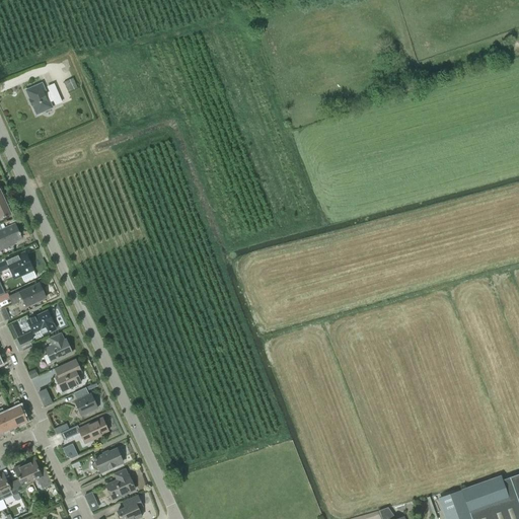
[(64,83),(68,92),(77,88),(73,79),(64,83)]
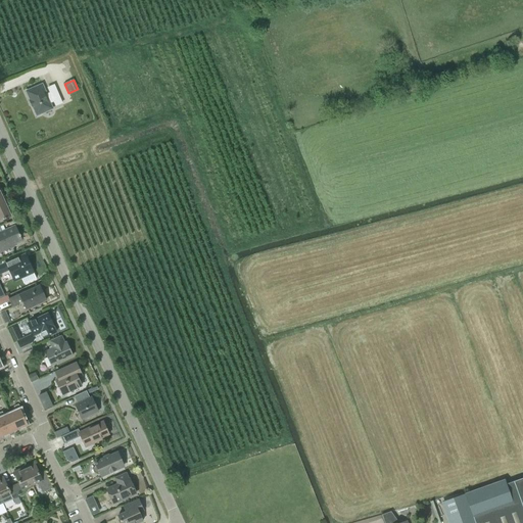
[(53,109),(49,101),(53,100),(56,106),(61,103),(54,85),(48,88),(50,93),(46,95),(42,85),(26,92),(37,116),(53,109)]
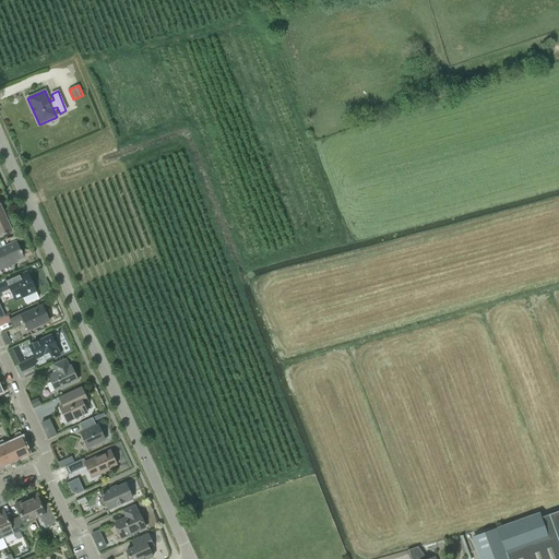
[(0,206),(0,236),(3,235),(4,236),(7,235),(7,234),(11,232),(0,206)]
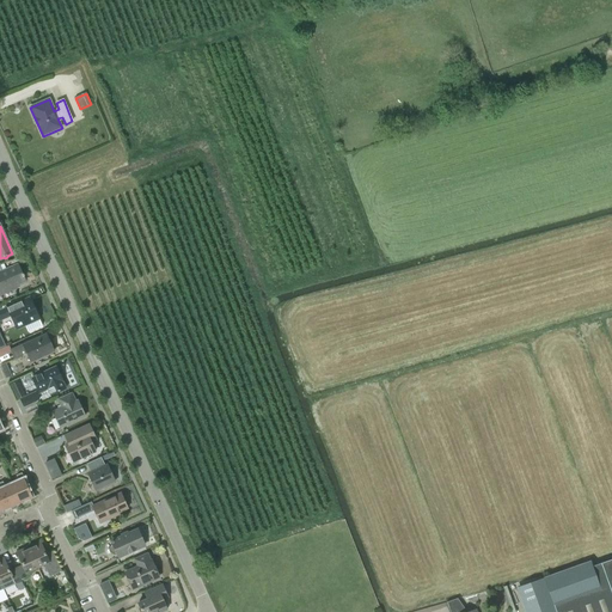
[(0,293),(25,282),(18,265),(0,273),(0,293)]
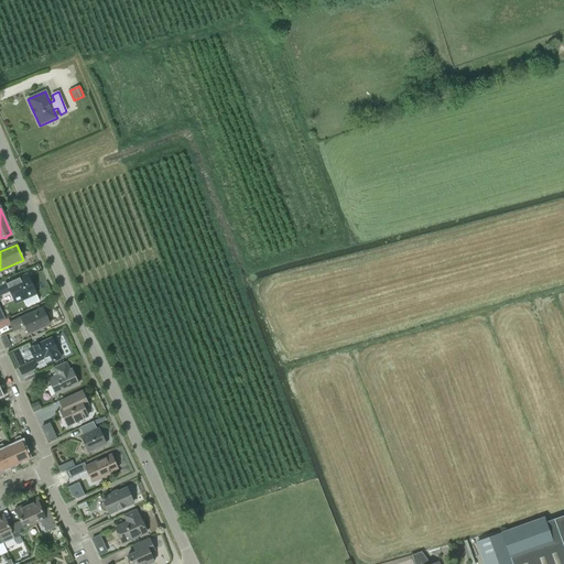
[(15,303),(36,294),(28,274),(0,286),(0,295),(10,291),(15,303)]
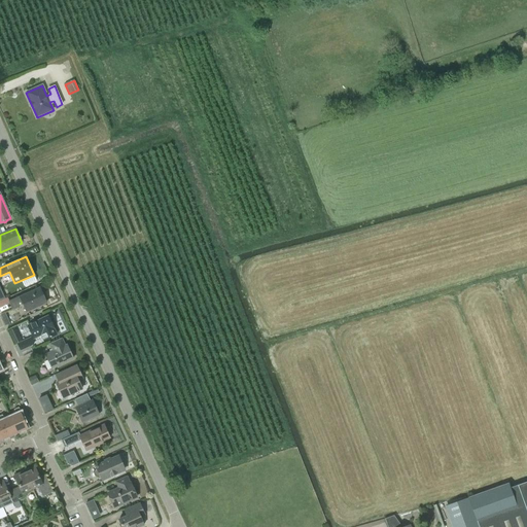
[(27,312),(46,303),(40,288),(21,297),(20,296),(8,302),(12,310),(23,305),(27,312)]
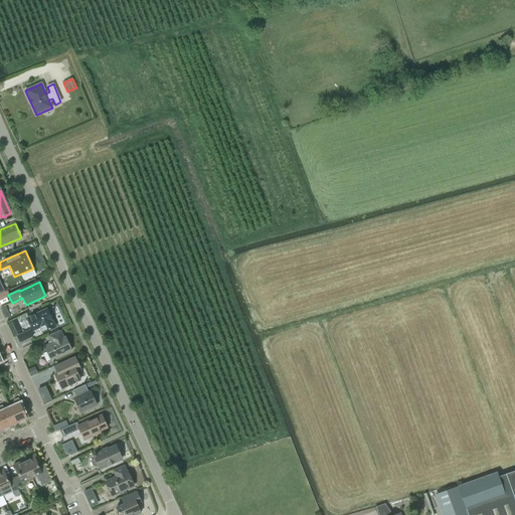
[(0,309),(5,319),(8,318),(3,307),(0,309)]
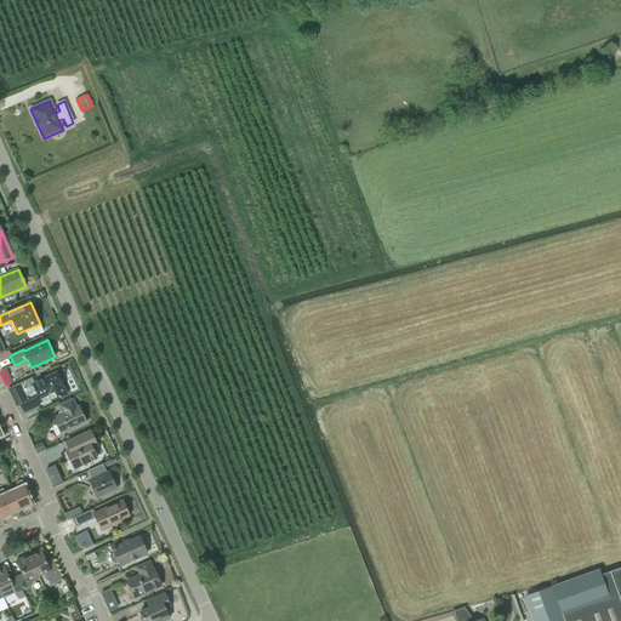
[(39,399),(49,396),(51,402),(67,394),(56,372),(33,383),(39,399)]
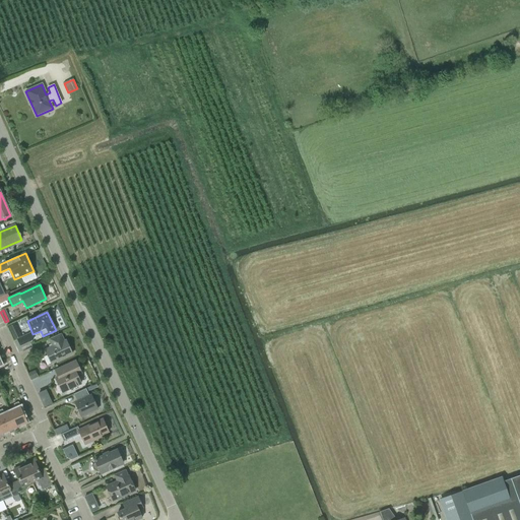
[(14,339),(20,336),(14,324),(8,327),(14,339)]
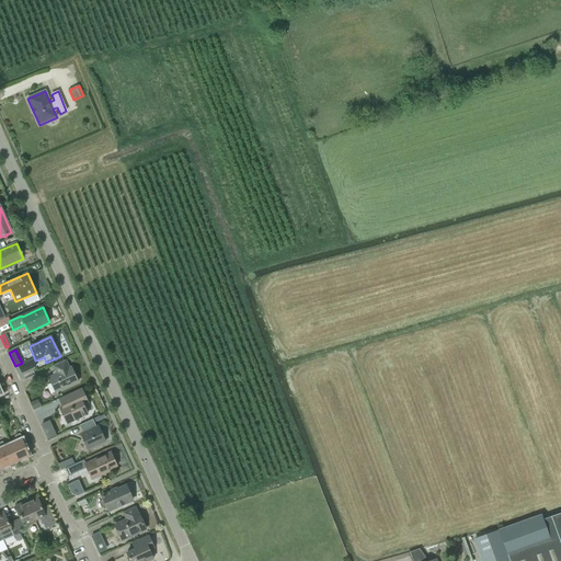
[(21,374),(36,366),(33,359),(19,366),(21,374)]
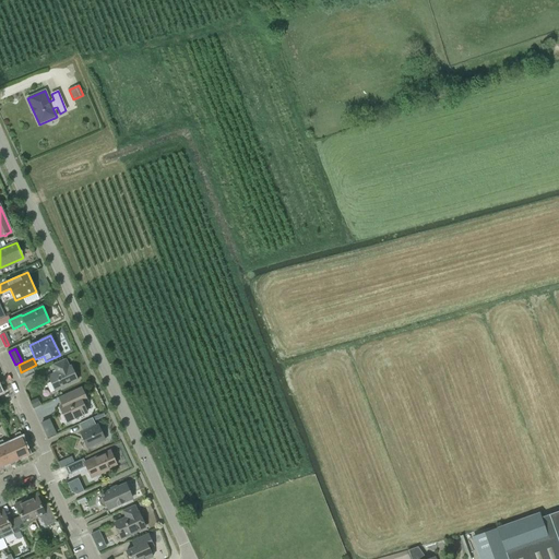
[(55,391),(78,381),(71,366),(69,367),(64,359),(52,365),(55,370),(54,371),(55,373),(48,377),(55,391)]
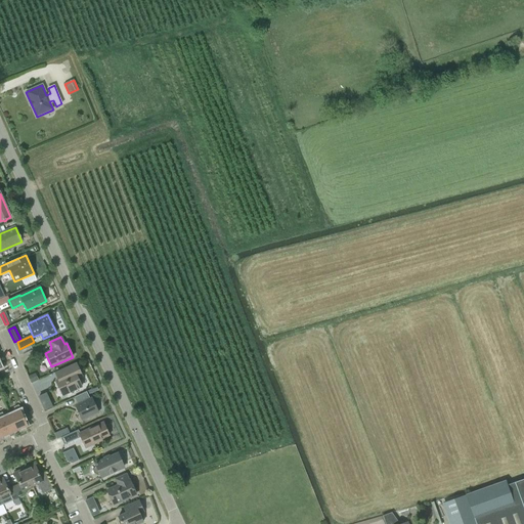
[(78,379),(82,377),(76,363),(58,372),(61,379),(56,381),(62,396),(81,387),(78,379)]
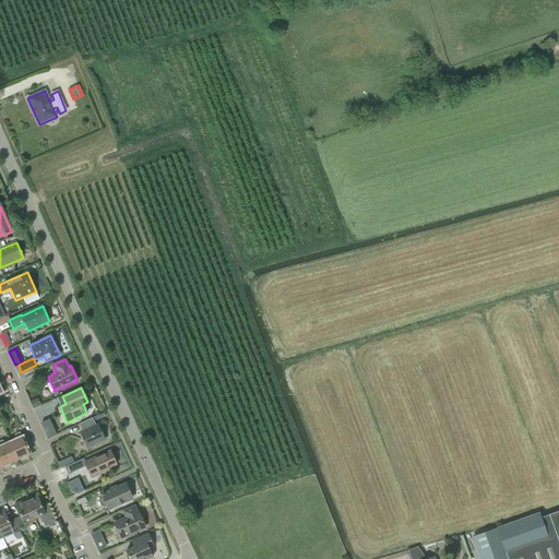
[(37,399),(31,402),(33,408),(40,405),(37,399)]
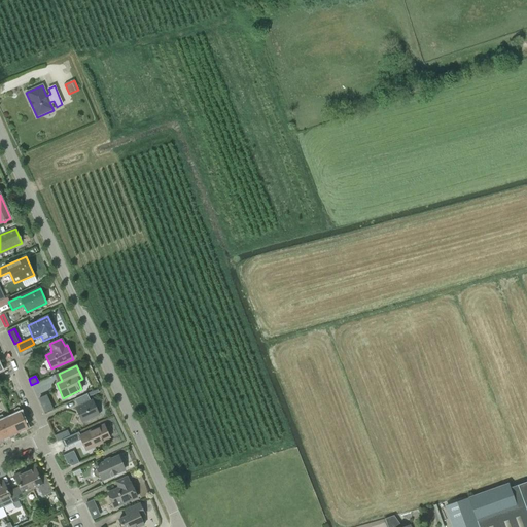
[(91,419),(99,415),(93,400),(91,401),(86,394),(74,399),(78,408),(75,409),(82,422),(88,420),(90,421),(91,419)]
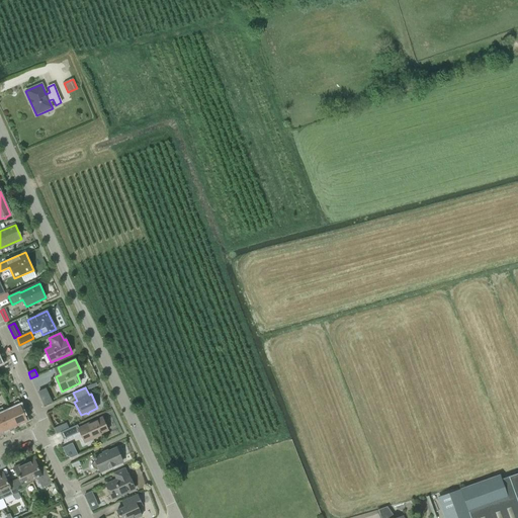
[(44,406),(52,403),(46,389),(36,392),(44,406)]
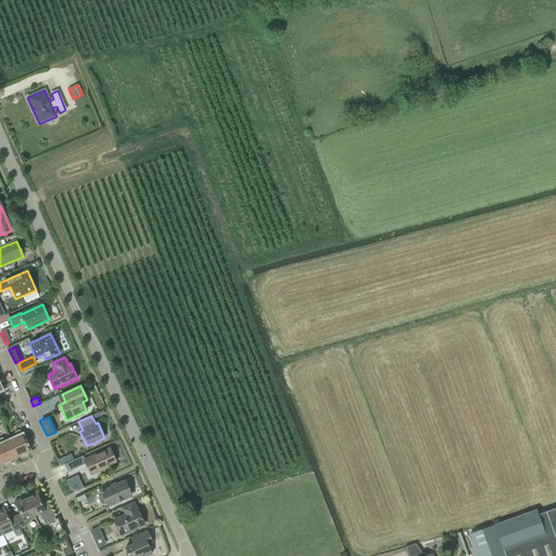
[(17,438),(11,441),(19,457),(29,452),(20,430),(15,432),(17,438)]
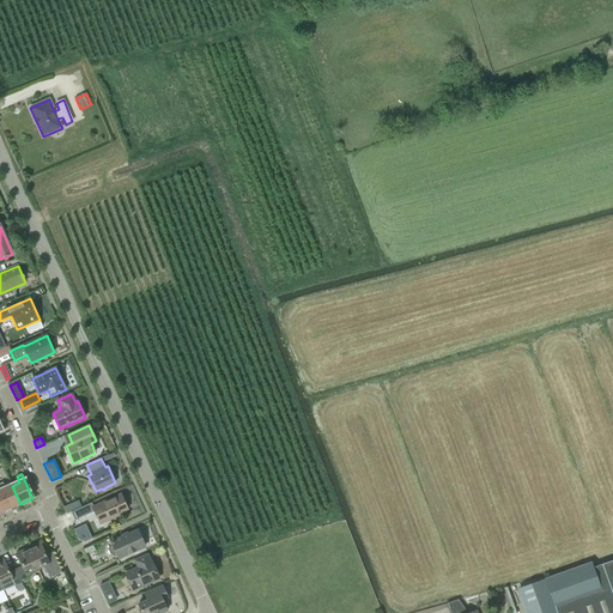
[(2,483),(0,484),(0,490),(8,509),(20,504),(12,486),(5,489),(2,483)]
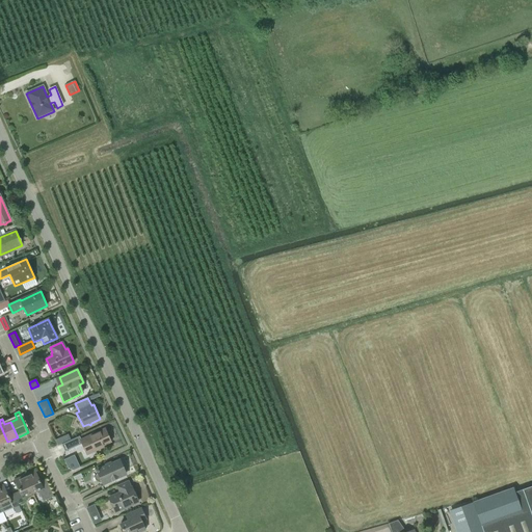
[(99,448),(111,443),(105,429),(86,437),(94,452),(100,449),(99,448)]
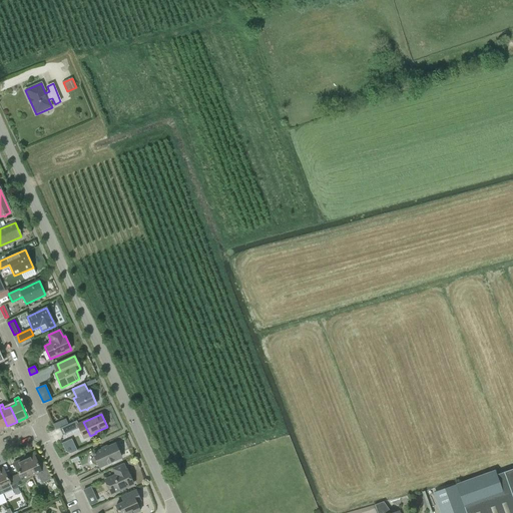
[(56,429),(69,424),(66,418),(54,423),(56,429)]
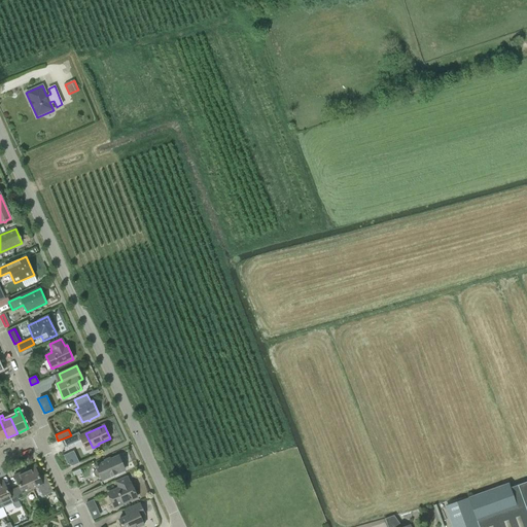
[(70,448),(64,451),(66,457),(70,456),(72,452),(70,448)]
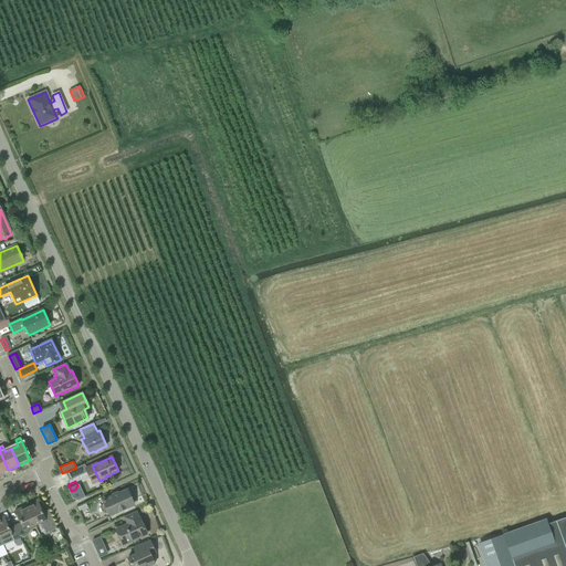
[(105,513),(108,513),(109,515),(118,512),(118,513),(126,510),(125,509),(134,504),(132,501),(133,500),(130,494),(129,494),(127,491),(103,501),(104,504),(102,506),(102,509),(103,512),(105,513)]
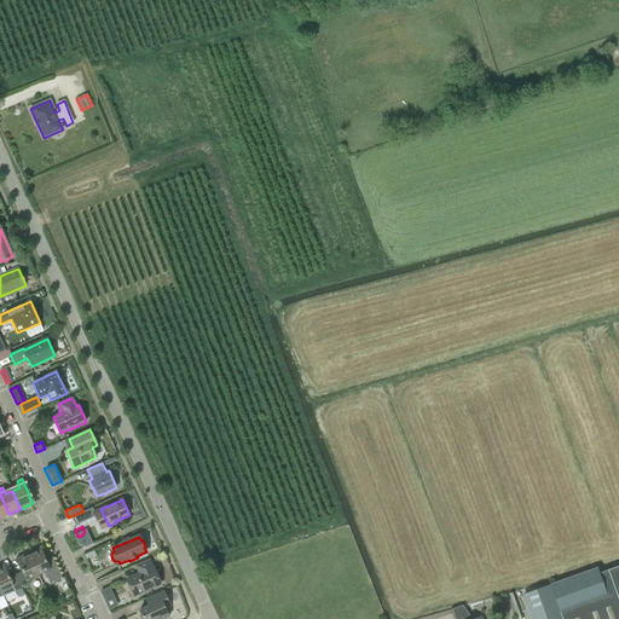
[(40,548),(29,554),(39,574),(45,572),(50,583),(62,578),(53,557),(46,561),(40,548)]
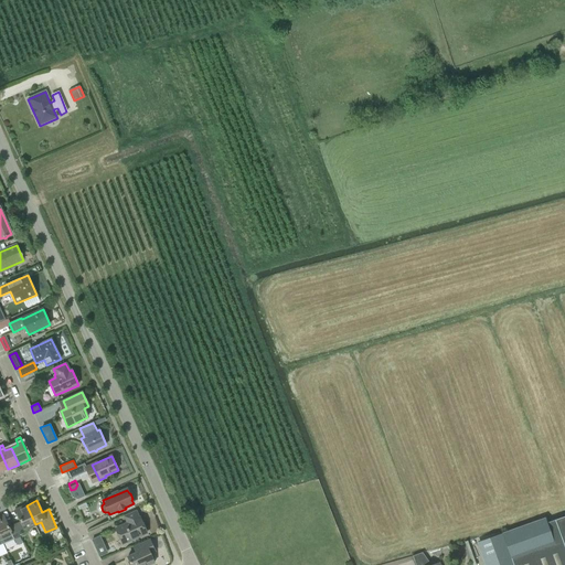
[(24,530),(35,524),(27,505),(16,510),(21,522),(14,524),(20,536),(27,533),(24,530)]
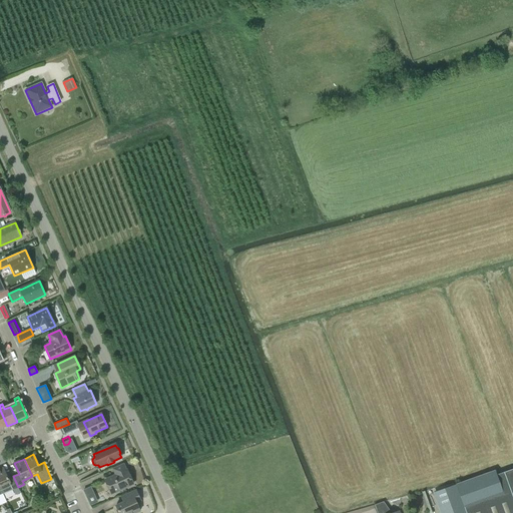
[(115,474),(104,479),(105,482),(111,494),(133,484),(126,470),(126,471),(123,464),(113,469),(115,474)]
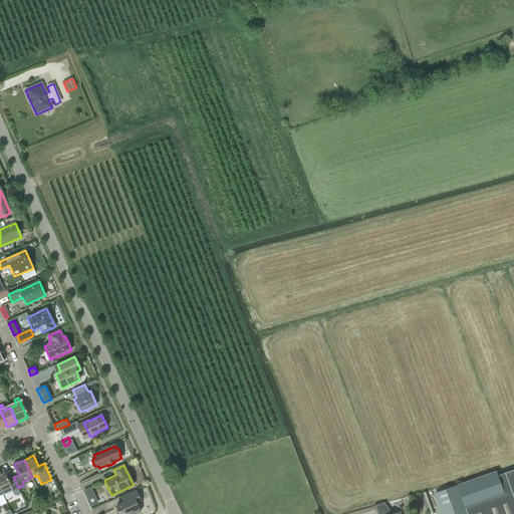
[(0,470),(0,488),(1,491),(11,487),(12,491),(18,488),(13,477),(8,480),(3,469),(0,470)]
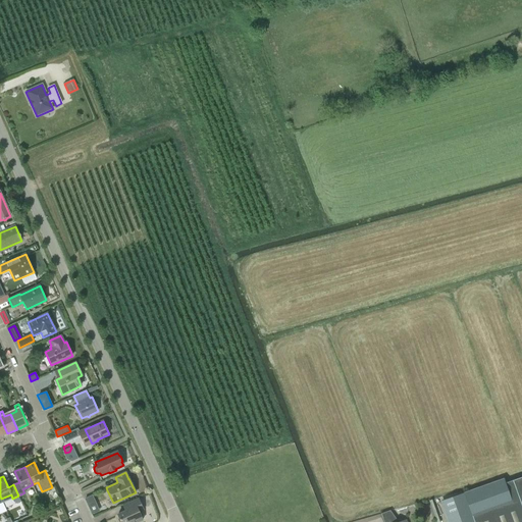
[(521,477),(512,480),(521,508),(521,477)]
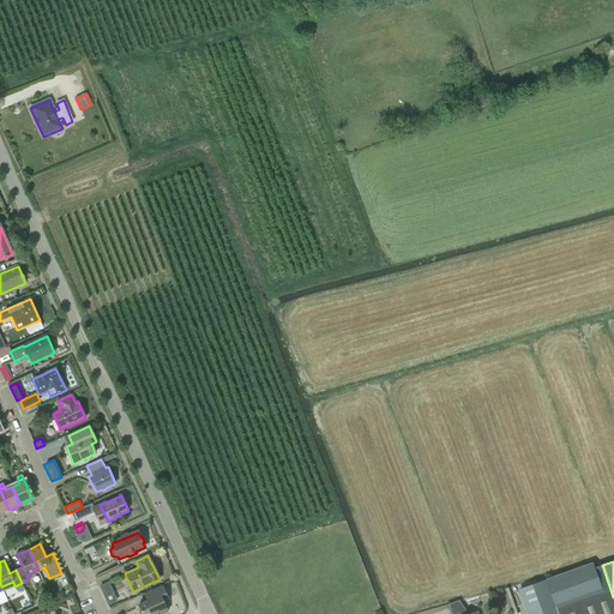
[(613,613),(613,597),(602,565),(594,569),(593,564),(546,581),(557,613),(613,613)]
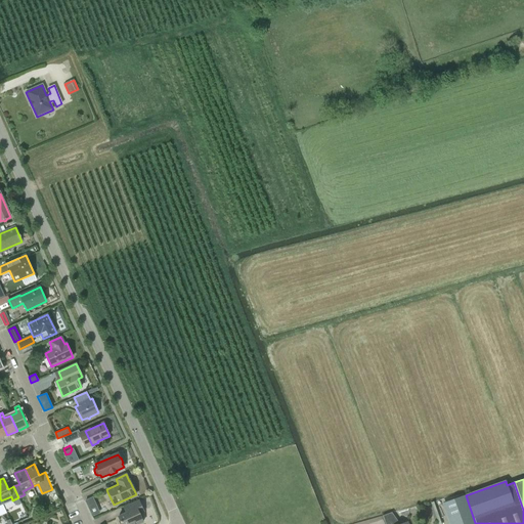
[(475,523),(466,495),(446,503),(453,523),(475,523)]
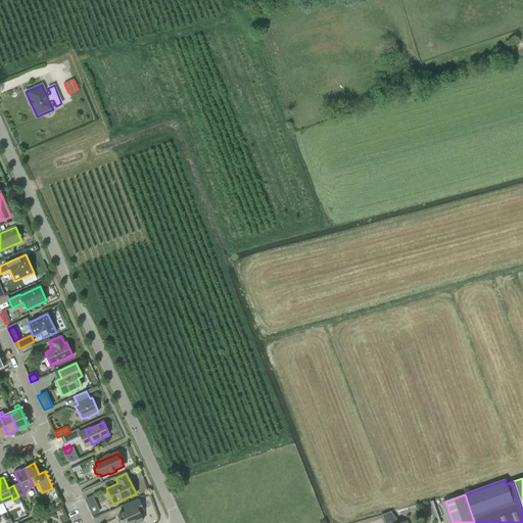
[(91,497),(85,500),(89,508),(94,506),(91,497)]
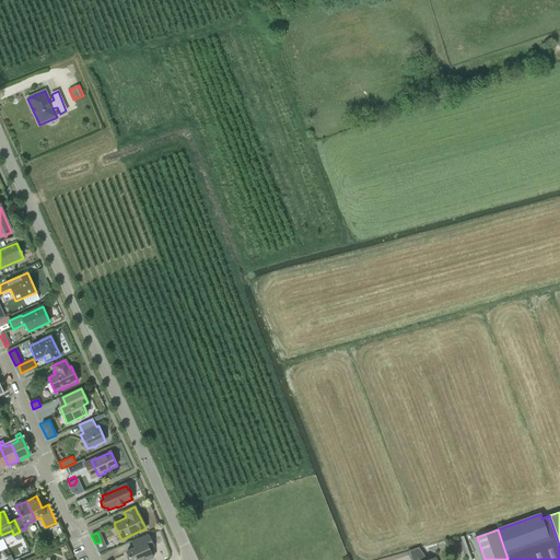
[(138,547),(126,552),(129,559),(148,559),(153,558),(149,549),(153,547),(148,535),(136,540),(138,547)]
